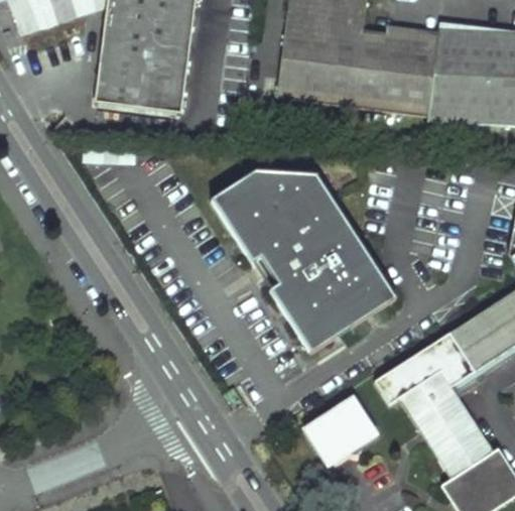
[(109,0),(96,100),(180,111),(195,0),(109,0)]
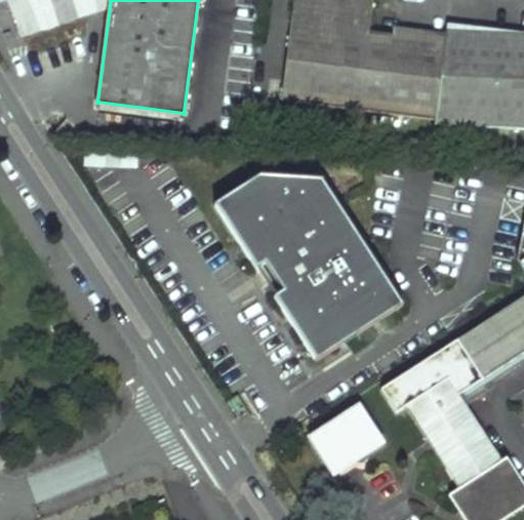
[(436,116),(447,39),(370,30),(373,0),(293,0),(282,96),(436,116)]
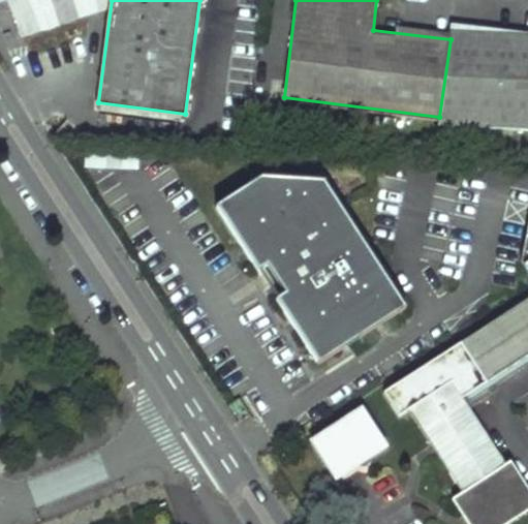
[(451,39),(439,117),(439,121),(527,125),(527,32),(452,29),(451,39)]
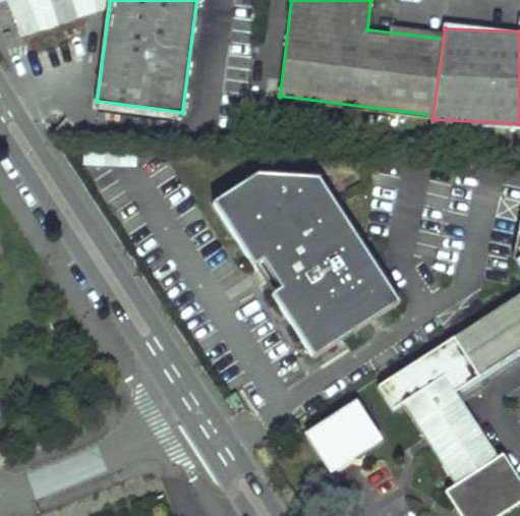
[(256,171),(213,199),(255,264),(263,259),(281,285),(273,290),(315,353),(397,299),(315,177),(256,171)]
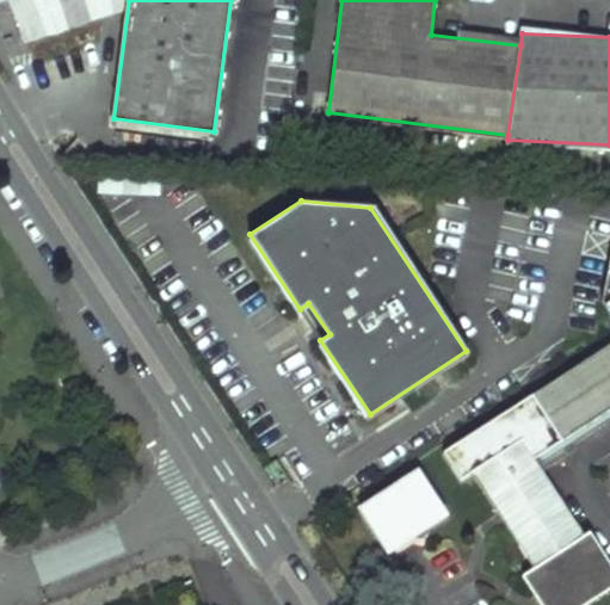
[(585,535),(534,457),(609,408),(609,281),(608,294),(609,296),(609,343),(448,446),(466,475),(475,468),(537,565),(525,573),(546,604),(578,604),(609,586),(609,561),(590,532),(585,535)]
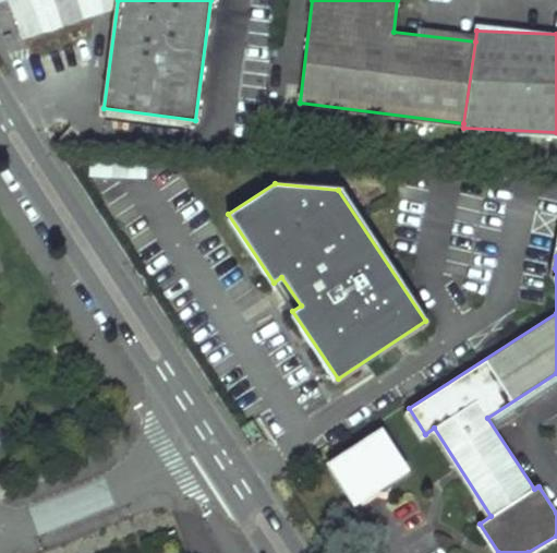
[(281,277),(274,283),(292,311),(301,305),(281,277)]
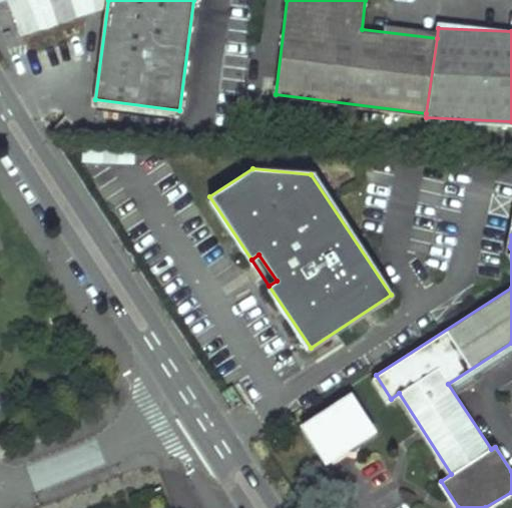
[(351,393),(304,424),(324,455),(354,435),(357,440),(374,429),(351,393)]
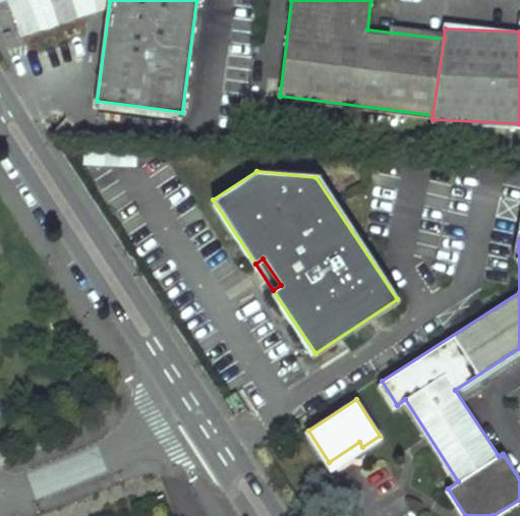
[(359,442),(329,462),(332,466),(362,447),(359,442)]
